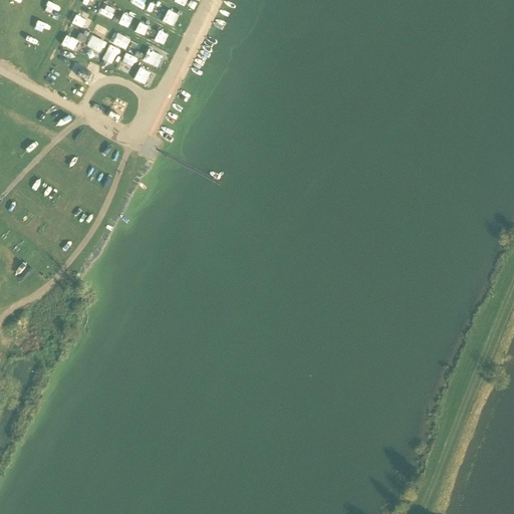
[(94,21),(87,18),(89,14),(78,8),(70,24),(89,32),(94,21)]
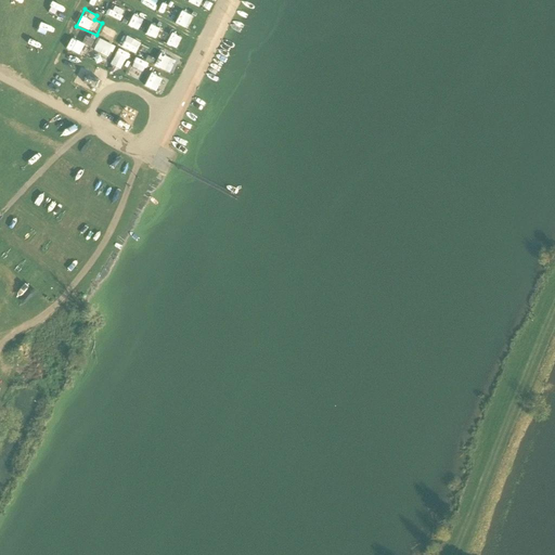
[(181,10),(176,23),(188,27),(193,15),(181,10)]
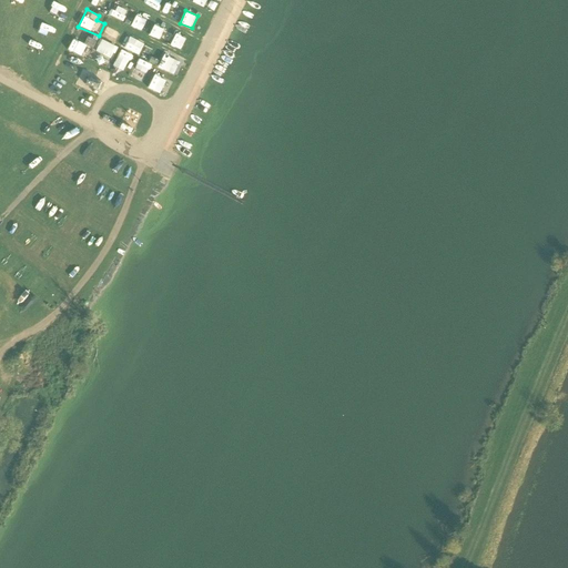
[(135,17),(132,24),(141,28),(144,20),(135,17)]
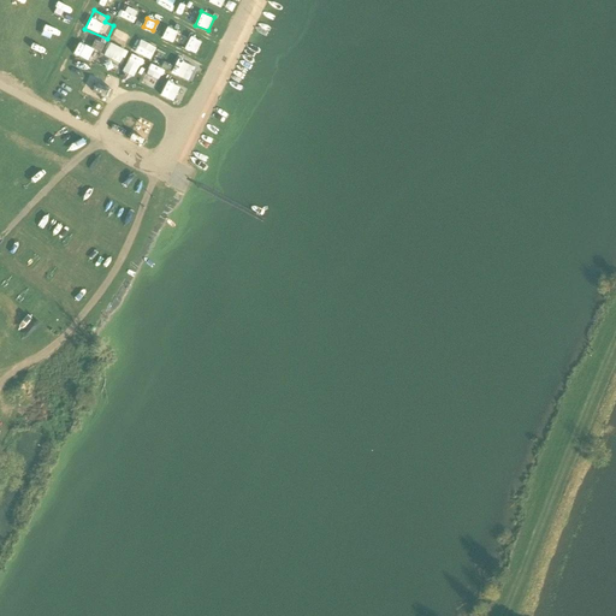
[(173,42),(177,31),(166,27),(161,37),(173,42)]
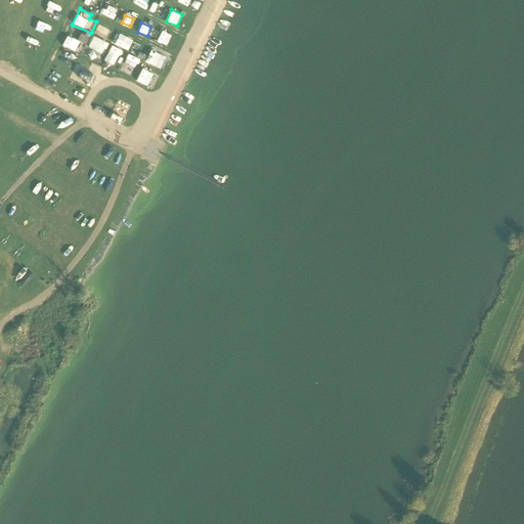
[(96,35),(104,39),(108,30),(101,26),(96,35)]
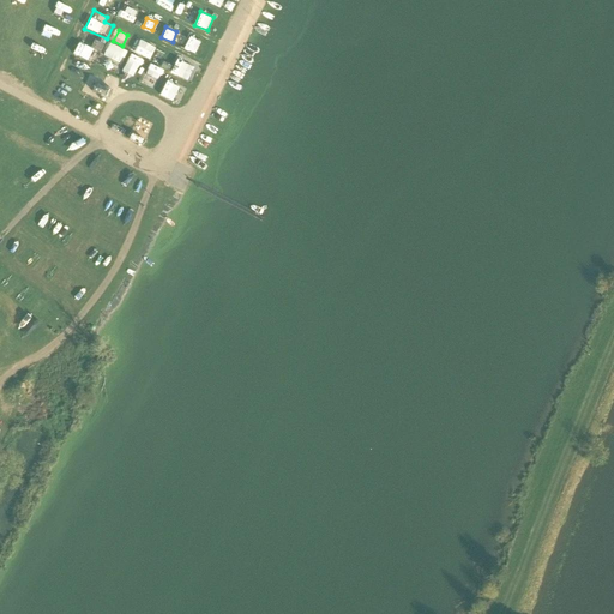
[(194,53),(199,41),(188,36),(184,48),(194,53)]
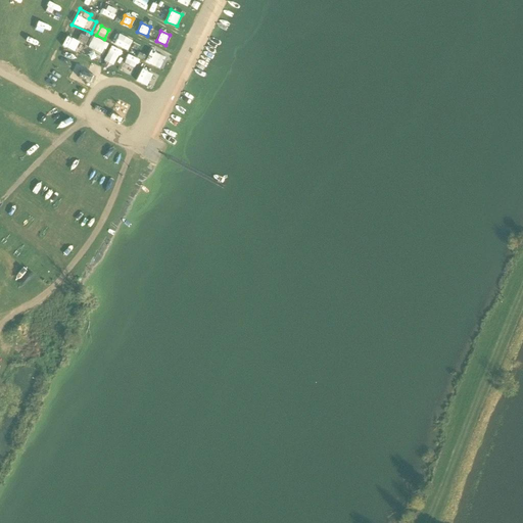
[(119,33),(113,43),(127,50),(132,40),(119,33)]
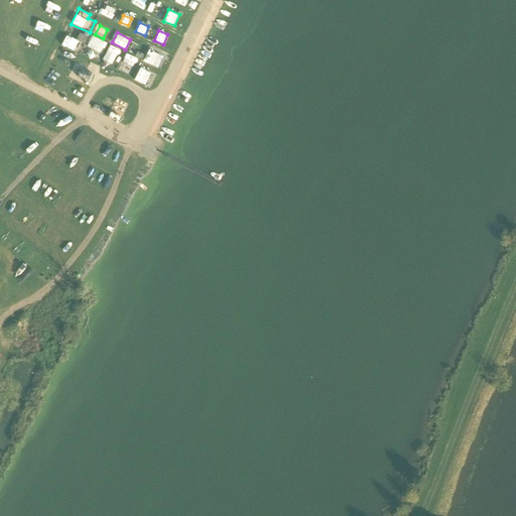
[(84,43),(87,36),(81,33),(77,40),(67,35),(61,44),(75,51),(81,41),(84,43)]
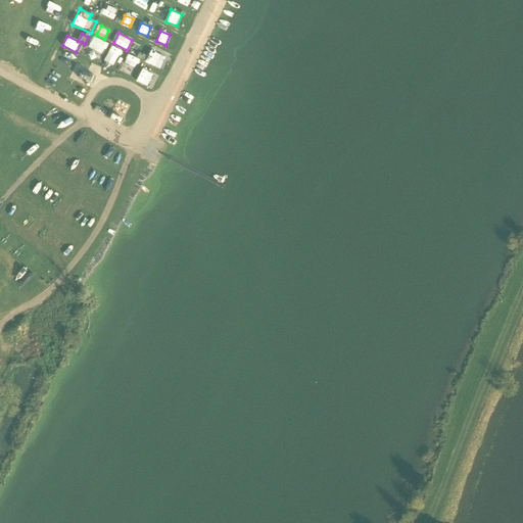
[(99,51),(104,42),(94,36),(89,45),(99,51)]
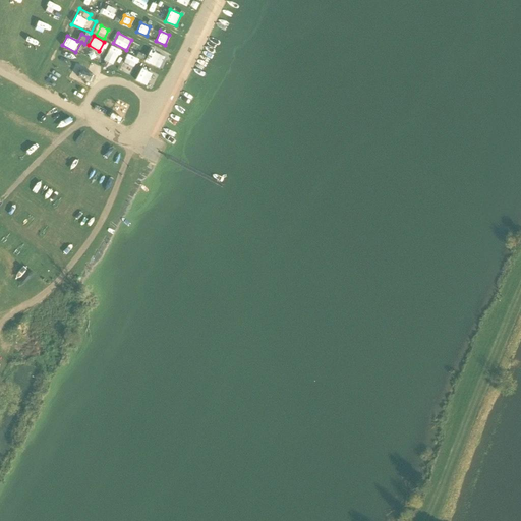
[(113,64),(120,49),(111,45),(104,60),(113,64)]
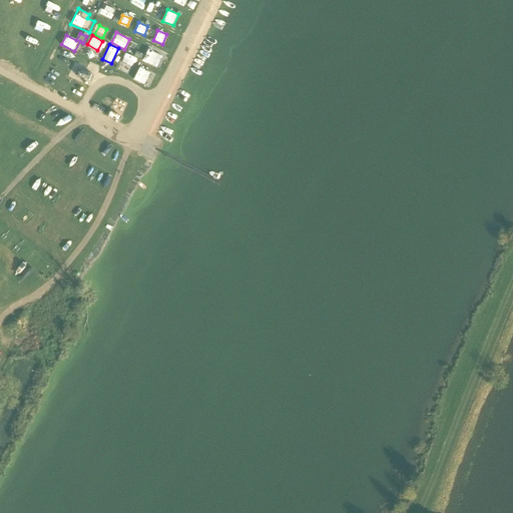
[(162,55),(147,49),(142,60),(157,66),(162,55)]
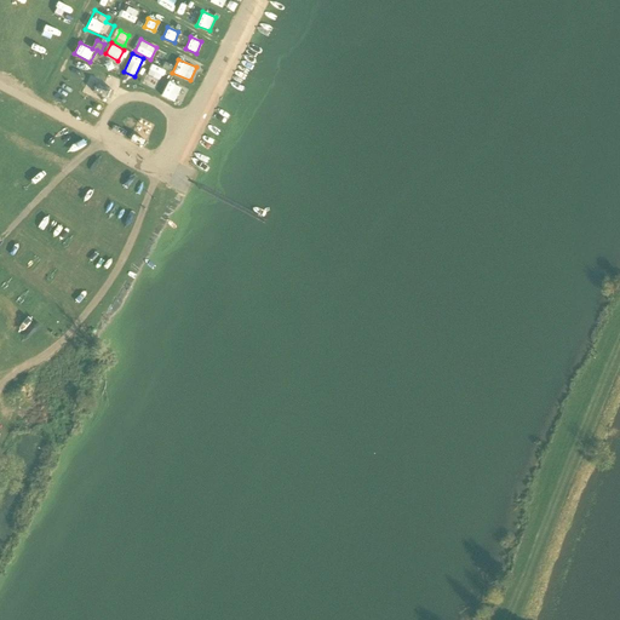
[(151,64),(148,74),(160,80),(165,69),(151,64)]
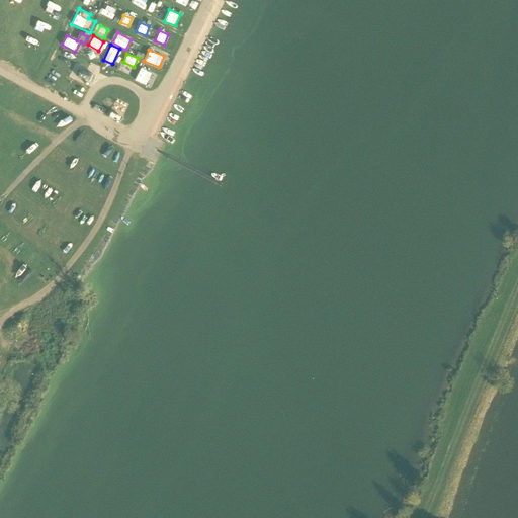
[(122,71),(131,74),(133,67),(125,64),(122,71)]
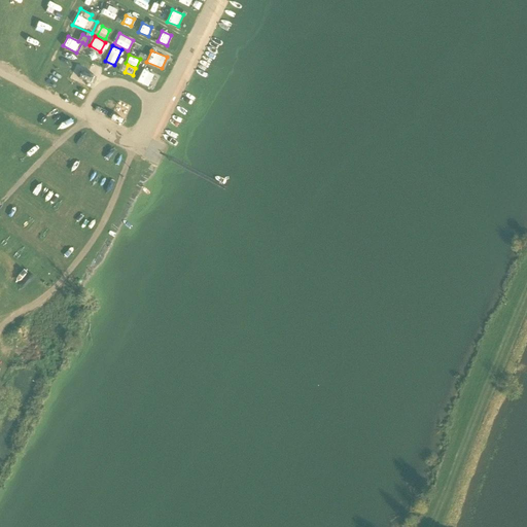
[(144,68),(138,79),(149,84),(155,73),(144,68)]
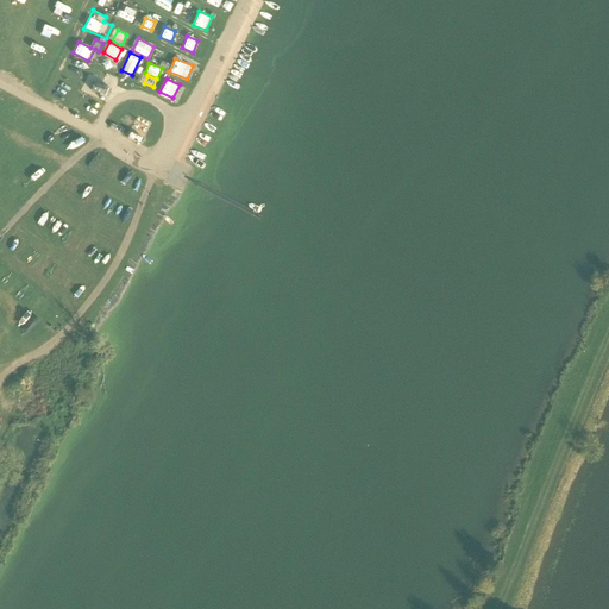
[(107,96),(111,88),(95,81),(92,89),(107,96)]
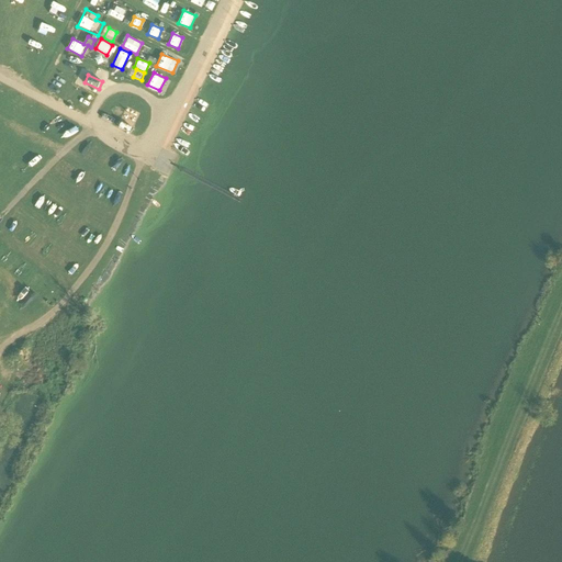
[(133,126),(122,120),(117,127),(130,133),(133,126)]
